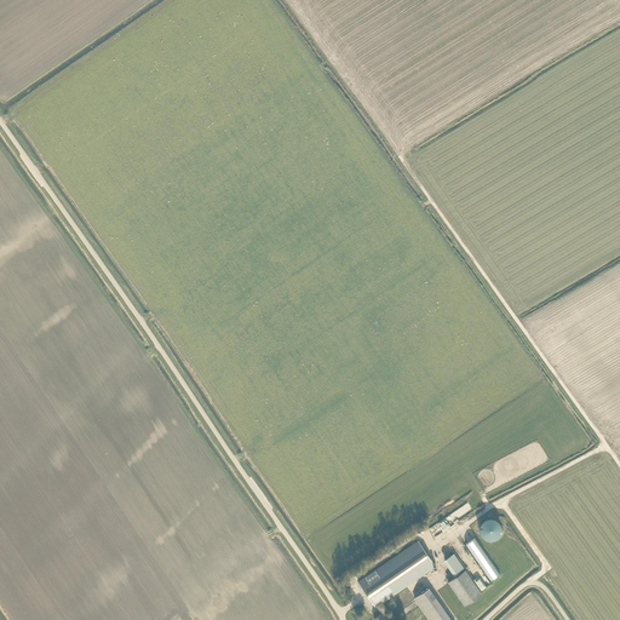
[(501,530),(501,529),(501,528),(501,527),(501,526),(500,524),(500,523),(499,522),(498,520),(497,520),(495,520),(494,518),(493,518),(492,518),(489,518),(488,518),(486,520),(484,520),(483,521),(483,522),(482,523),(481,524),(480,527),(480,529),(480,530),(481,533),(481,534),(482,535),(483,537),(484,538),(486,538),(486,539),(488,539),(489,540),(492,540),(493,540),(494,539),(495,539),(497,538),(498,538),(498,537),(499,537),(500,534),(501,532),(501,530)]
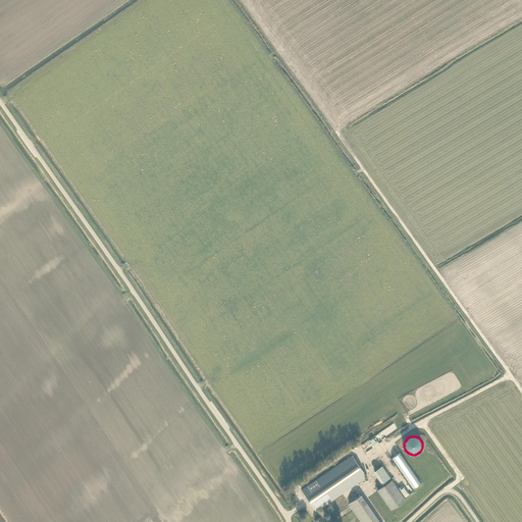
[(322,507),(367,477),(352,455),(302,489),(316,511),(317,511),(321,517),(315,521),(316,521),(325,521),(322,518),(327,515),(322,507)]
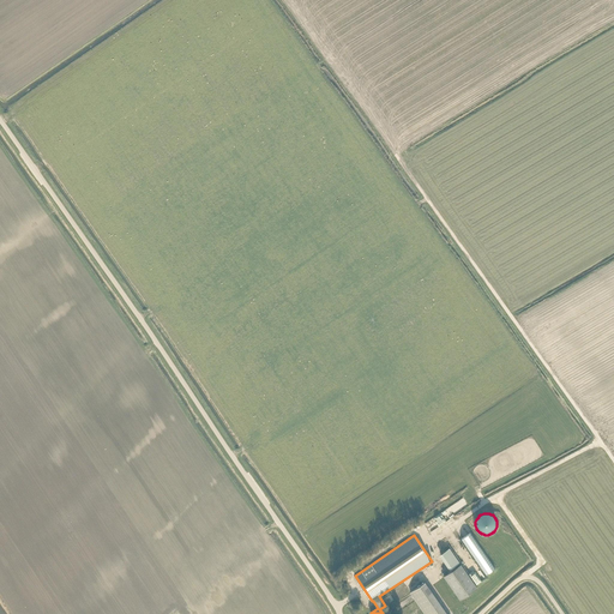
[(475,554),(486,572),(495,567),(480,542),(476,543),(480,551),(475,554)]
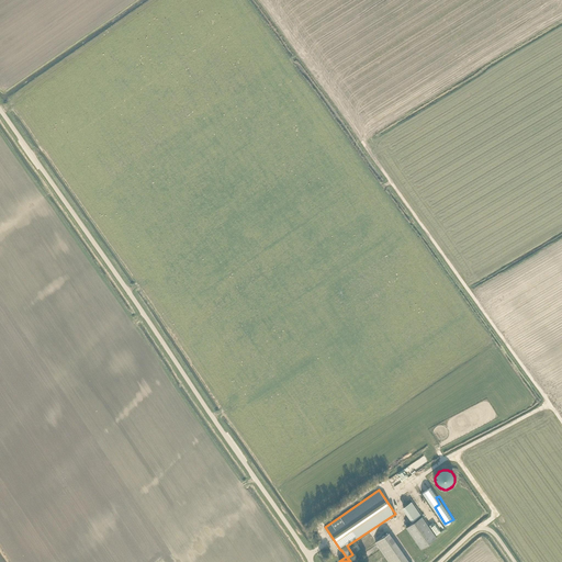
[(402,508),(405,513),(412,521),(417,517),(420,515),(412,502),(402,508)]
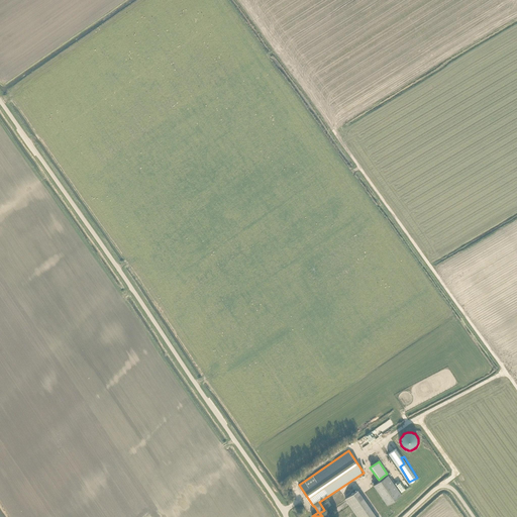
[(388,505),(402,495),(388,475),(374,485),(388,505)]
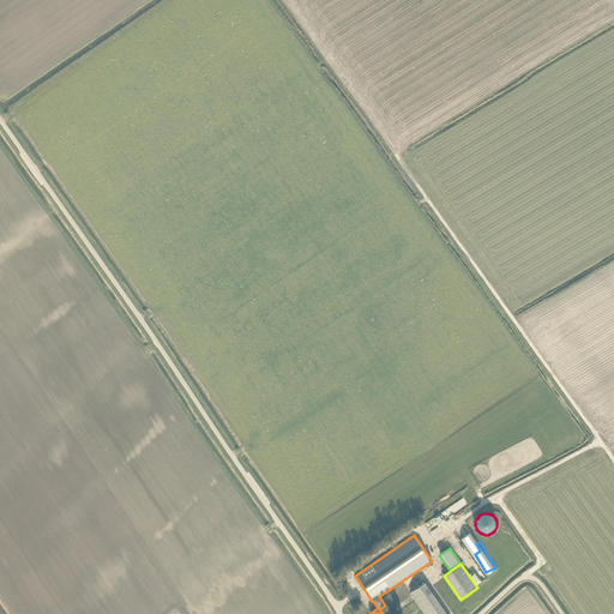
[(410,593),(425,613),(447,613),(425,582),(410,593)]
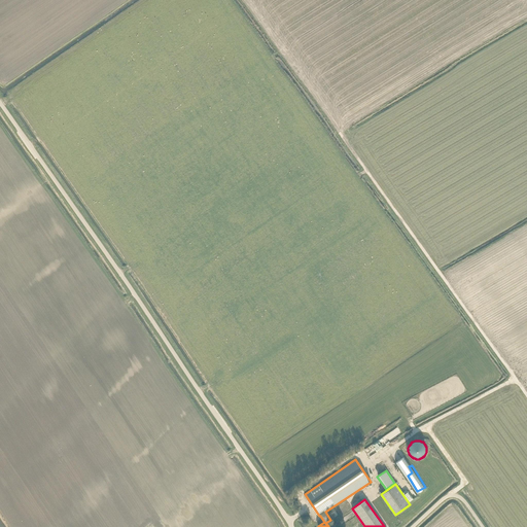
All buildings are outlined.
